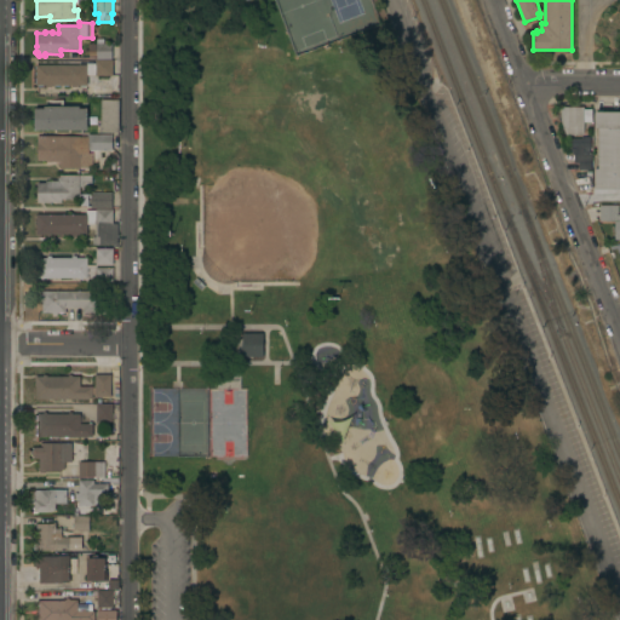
[(97,56),(89,56),(89,51),(97,51),(97,39),(103,39),(103,44),(112,44),(112,59),(97,59),(97,56)]
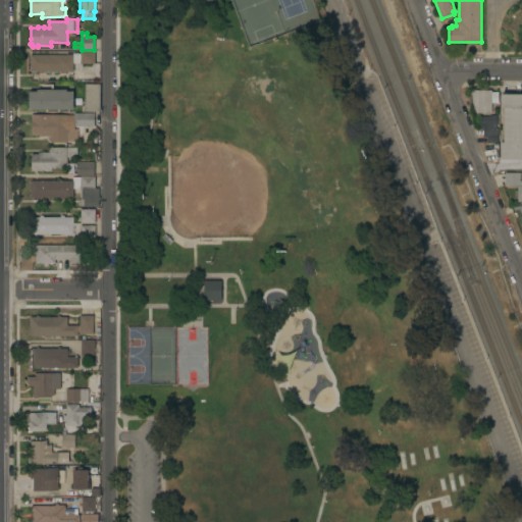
[(95,51),(95,63),(73,63),(73,72),(64,72),(64,73),(60,73),(60,72),(43,71),(43,73),(40,73),(40,71),(31,71),(31,54),(72,54),(72,53),(81,53),(81,50),(95,51)]
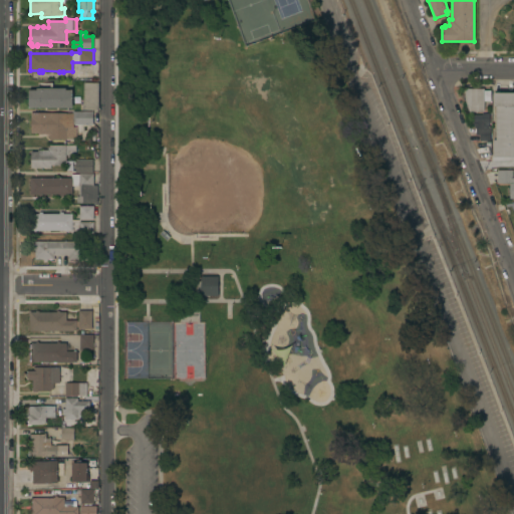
[(98,110),(83,110),(83,82),(98,82),(98,110)]
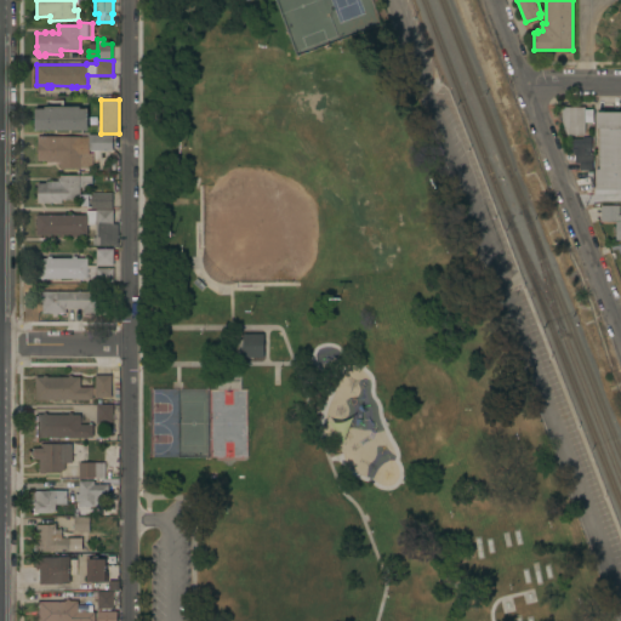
[(34,131),(34,109),(44,109),(44,107),(79,107),(79,108),(87,108),(87,130),(34,131)]
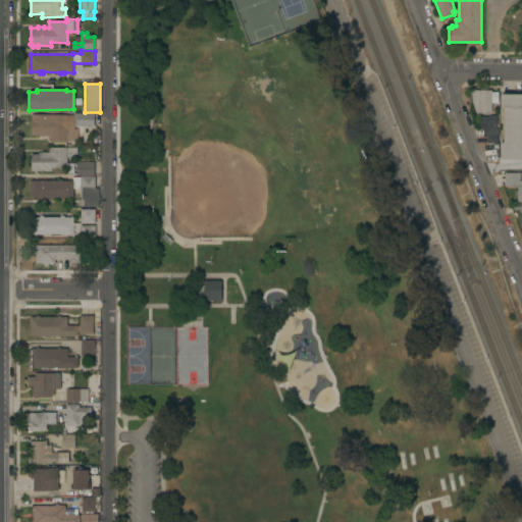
[(472,91),(491,91),(491,92),(499,92),(499,103),(491,103),(491,113),(476,113),(472,102),(472,91)]
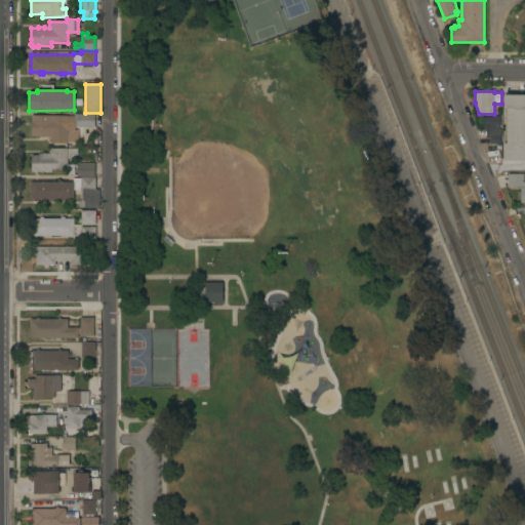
[(524,95),(524,160),(503,160),(503,143),(507,143),(507,109),(505,109),(505,95),(524,95)]
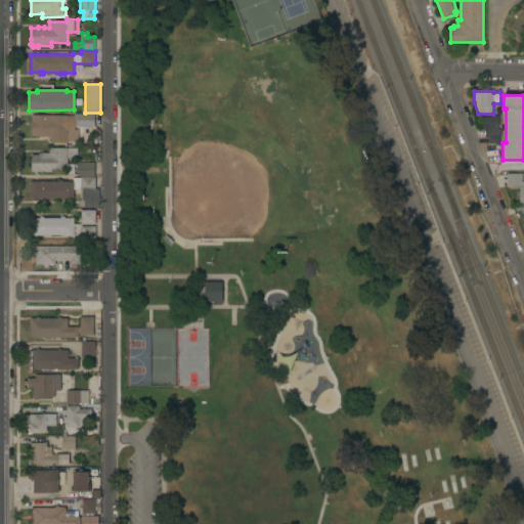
[(94,114),(94,127),(74,127),(74,114),(94,114)]
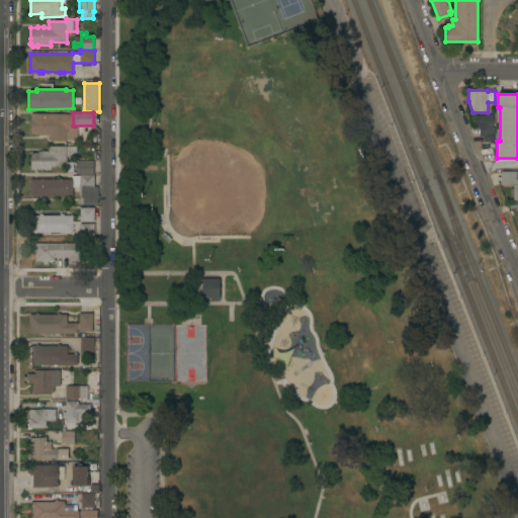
[(67,113),(67,141),(50,141),(50,139),(49,139),(49,136),(38,136),(38,135),(30,135),(30,113),(67,113)]
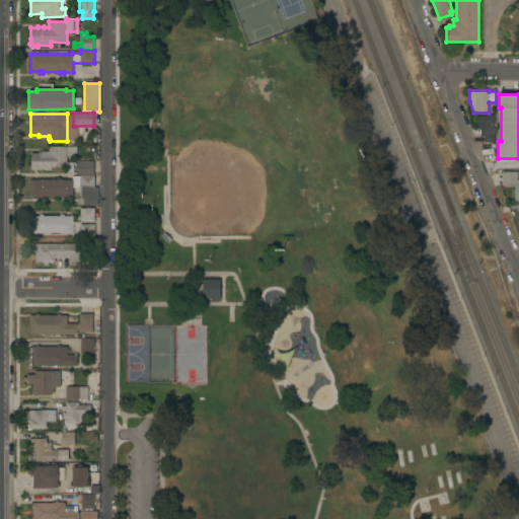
[(484,142),(484,137),(480,137),(480,129),(479,129),(477,124),(477,123),(478,116),(487,116),(487,115),(494,115),(494,123),(495,123),(495,142),(484,142)]
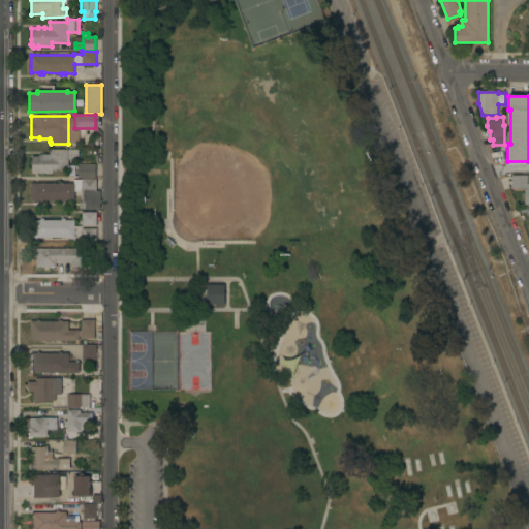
[(53,170),(53,174),(32,174),(32,156),(38,156),(38,155),(44,155),(44,156),(50,156),(50,152),(52,152),(52,149),(67,149),(67,146),(80,146),(80,160),(68,160),(68,170),(53,170)]
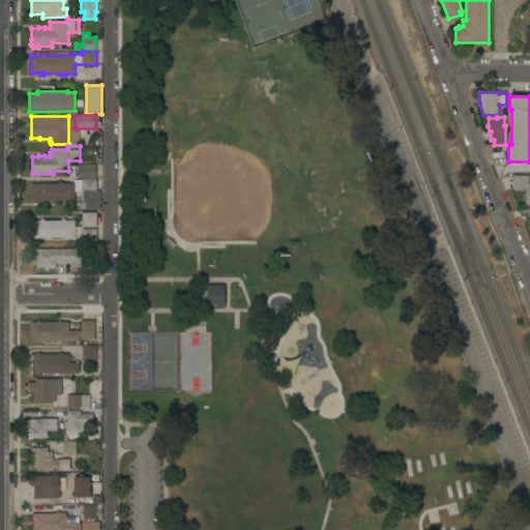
[(95,165),(95,178),(78,178),(78,165),(95,165)]
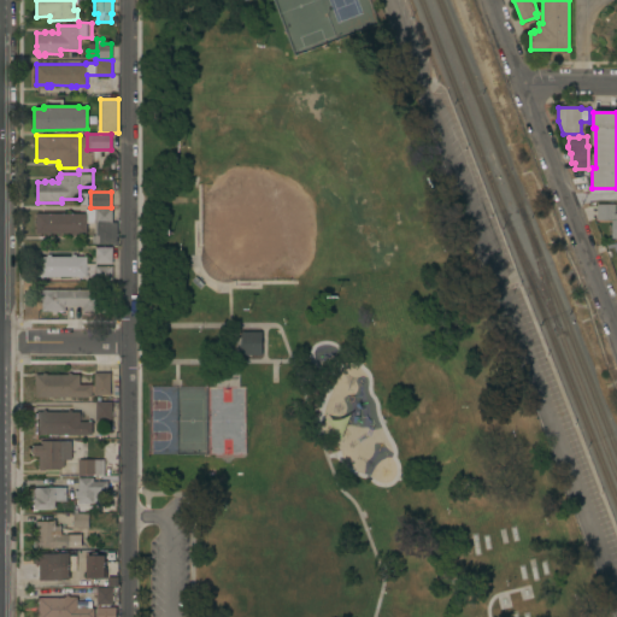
[(616,239),(612,239),(611,221),(597,221),(597,204),(615,204),(615,213),(616,213),(616,239)]
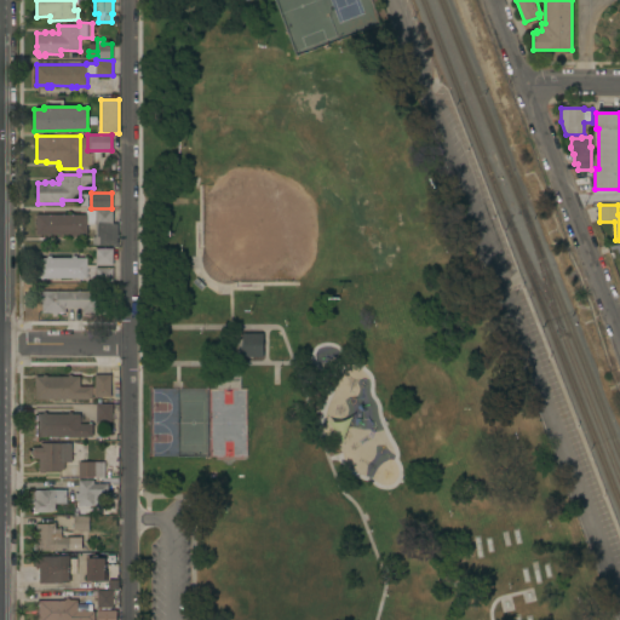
[(86,214),(86,211),(96,211),(96,210),(113,210),(113,223),(119,223),(118,245),(92,245),(92,236),(96,236),(96,224),(87,224),(87,235),(76,235),(76,237),(69,237),(69,235),(36,235),(36,214),(86,214)]
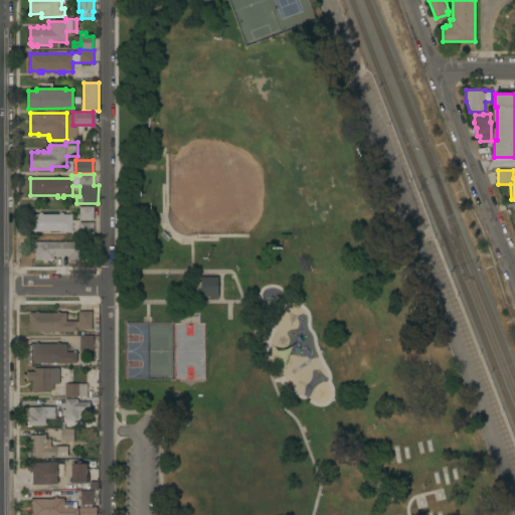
[(80,220),(79,206),(94,206),(95,220),(80,220)]
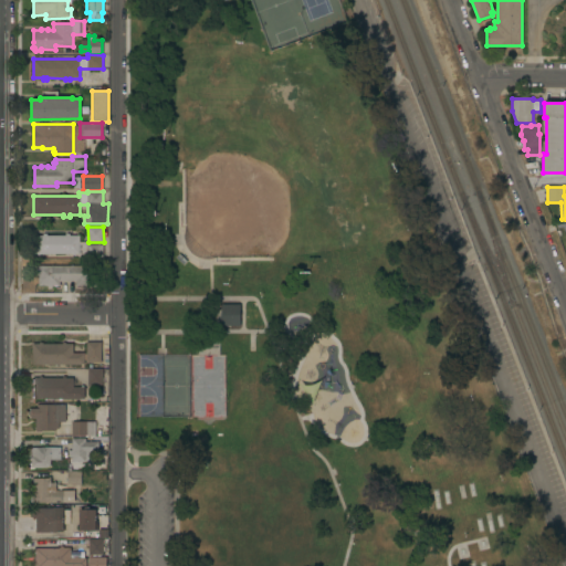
[(88,242),(88,244),(103,244),(103,258),(79,258),(79,254),(75,254),(75,255),(73,255),(73,254),(34,255),(33,237),(43,237),(43,233),(48,233),(48,237),(49,237),(49,234),(53,234),(53,236),(65,236),(65,233),(70,233),(70,236),(80,236),(80,242),(88,242)]
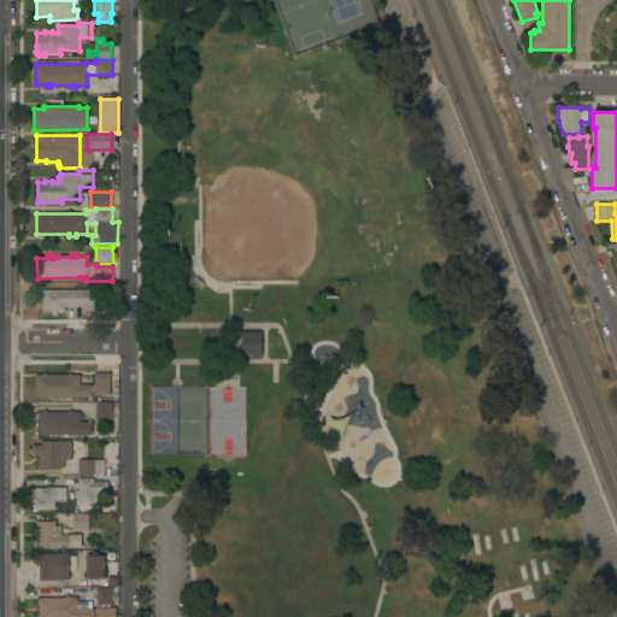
[(97,289),(98,312),(95,312),(95,313),(90,313),(90,312),(83,312),(83,306),(65,307),(65,311),(57,312),(57,313),(53,313),(53,311),(42,312),(42,300),(37,300),(37,291),(97,289)]
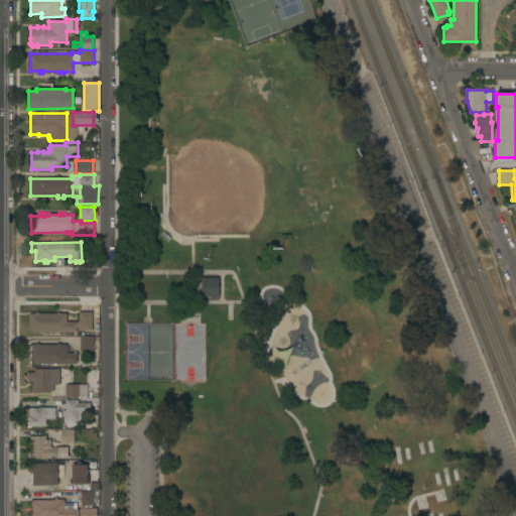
[(203,297),(203,278),(219,277),(219,297),(203,297)]
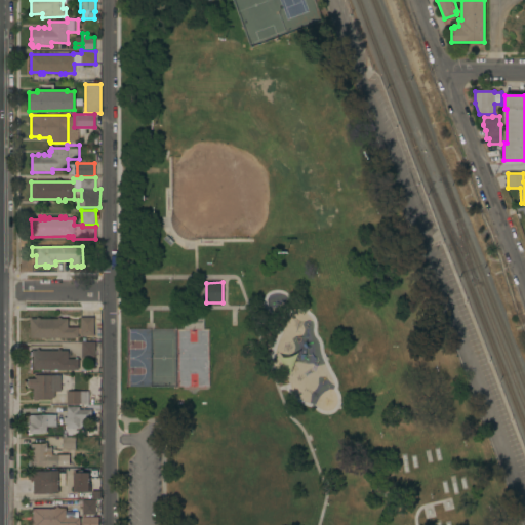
[(30,338),(30,319),(37,319),(37,318),(40,318),(40,319),(58,319),(58,318),(61,318),(61,319),(68,319),(68,327),(80,327),(80,317),(94,317),(94,336),(80,336),(80,334),(78,334),(78,338),(30,338)]
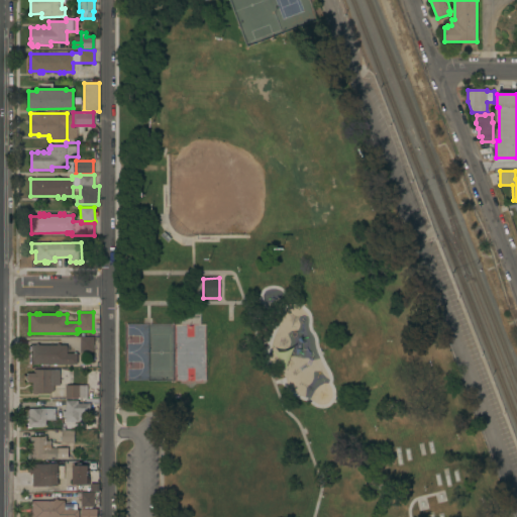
[(94,351),(80,351),(80,337),(94,337),(94,351)]
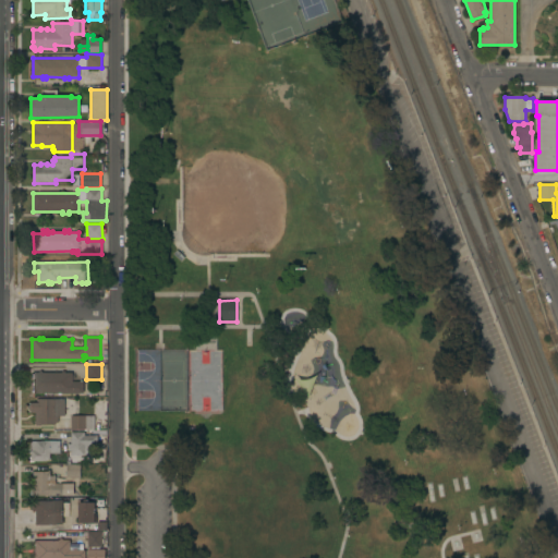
[(32,393),(32,373),(38,373),(38,372),(41,372),(41,373),(61,373),(61,372),(65,372),(65,373),(72,373),(72,381),(83,381),(83,393),(32,393)]
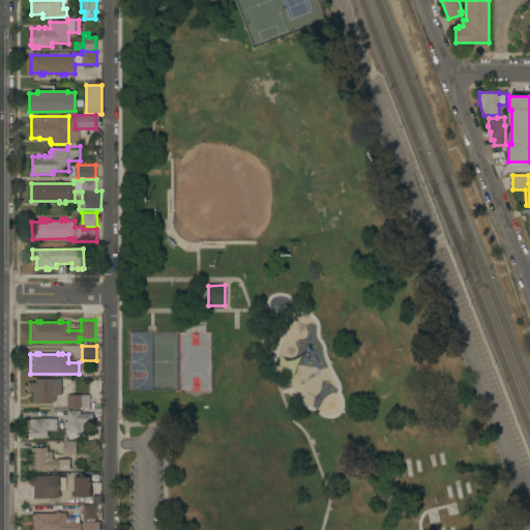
[(102,378),(102,409),(67,408),(67,395),(89,395),(89,378),(102,378)]
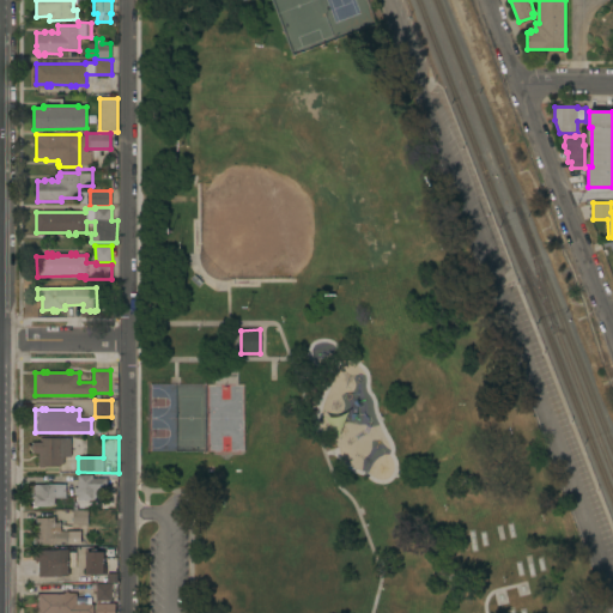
[(71,438),(71,457),(64,457),(64,465),(60,465),(60,467),(37,467),(37,454),(30,454),(30,451),(29,449),(29,445),(30,443),(30,442),(41,442),(40,438),(71,438)]
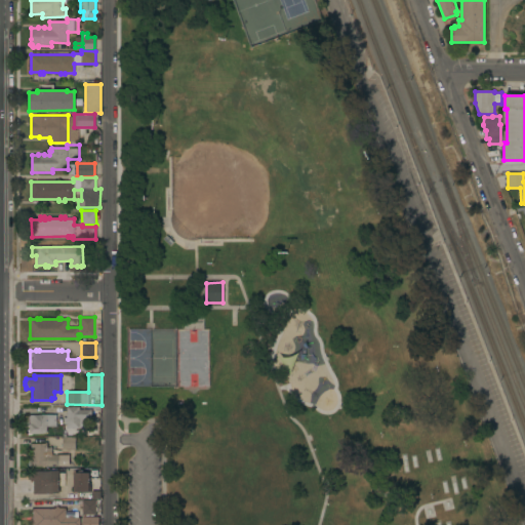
[(79,407),(79,409),(92,410),(91,419),(79,418),(79,430),(67,429),(67,423),(64,423),(64,417),(66,417),(66,406),(79,407)]
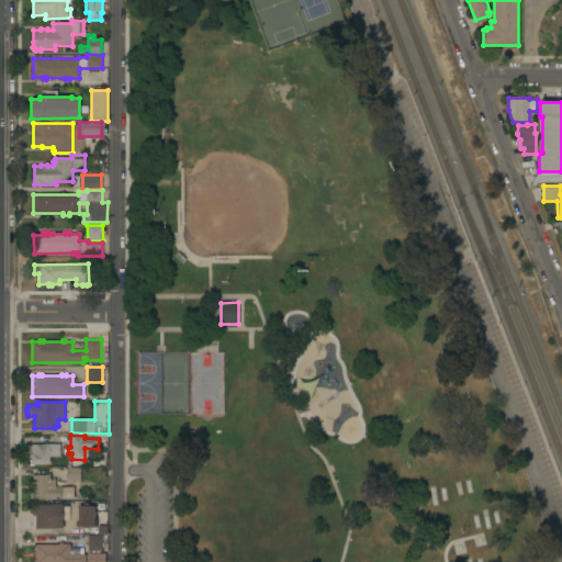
[(60,444),(60,457),(51,457),(51,464),(33,464),(33,465),(27,465),(27,459),(29,459),(29,453),(30,453),(30,444),(60,444)]
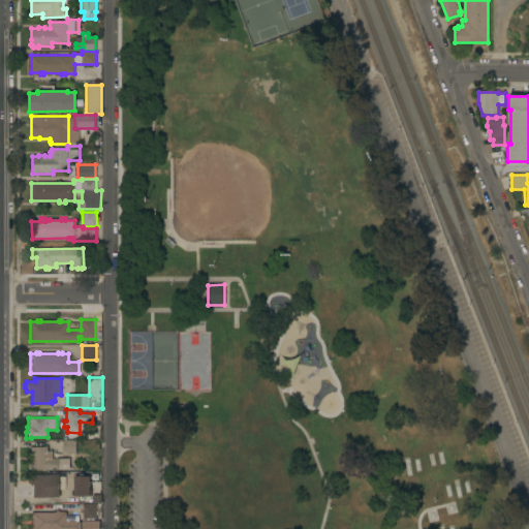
[(76,440),(76,453),(63,453),(63,440),(76,440)]
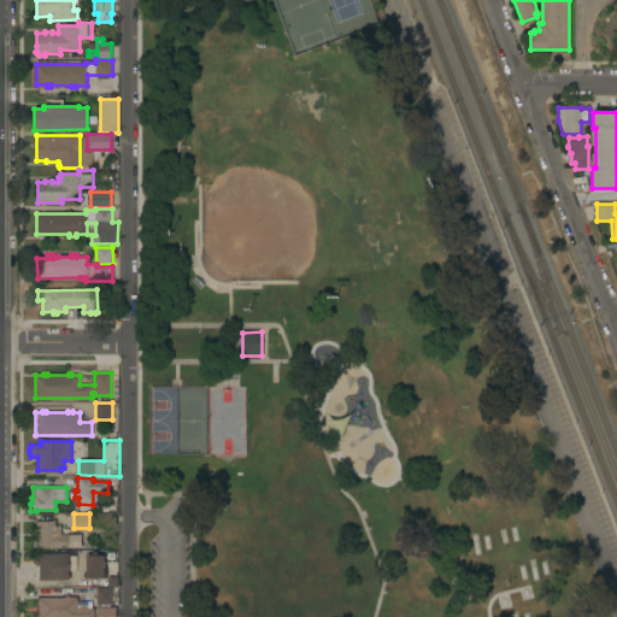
[(56,521),(56,527),(62,527),(62,535),(70,535),(71,548),(51,548),(51,547),(36,547),(36,548),(33,548),(33,536),(31,536),(31,528),(35,528),(34,521),(56,521)]
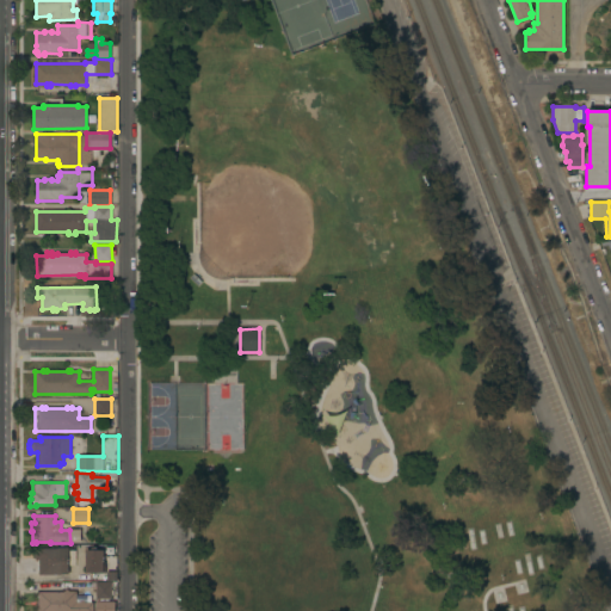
[(68,548),(68,574),(36,574),(36,559),(32,559),(32,548),(68,548)]
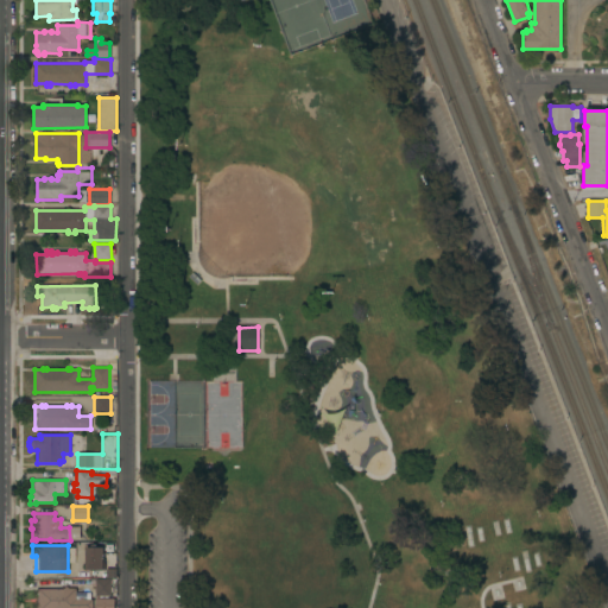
[(86,548),(103,548),(103,559),(105,559),(105,570),(86,570),(86,548)]
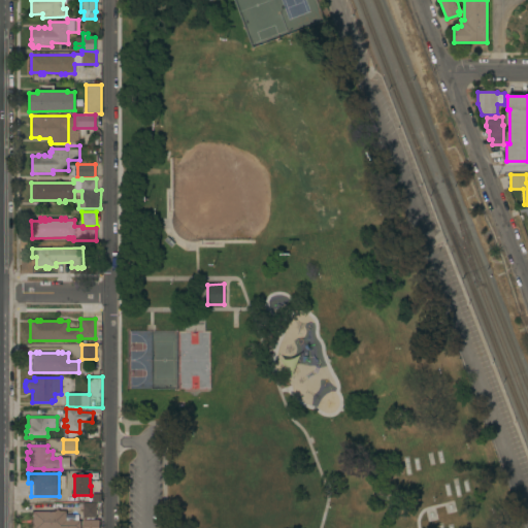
[(96,503),(96,518),(83,518),(83,503),(96,503)]
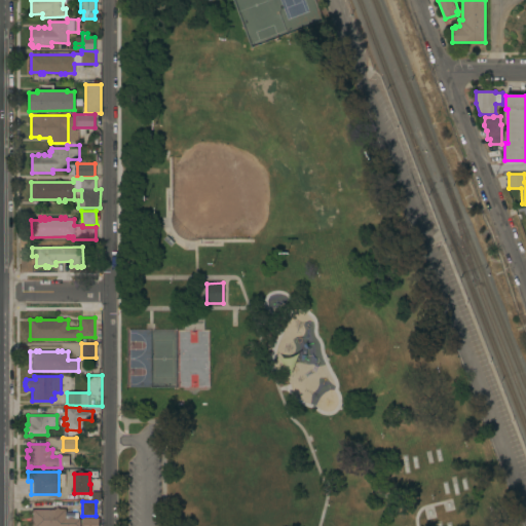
[(31,525),(31,509),(38,509),(38,508),(40,508),(40,509),(55,509),(55,508),(59,508),(59,509),(66,509),(66,510),(71,510),(71,517),(72,517),(72,518),(80,519),(80,525),(31,525)]
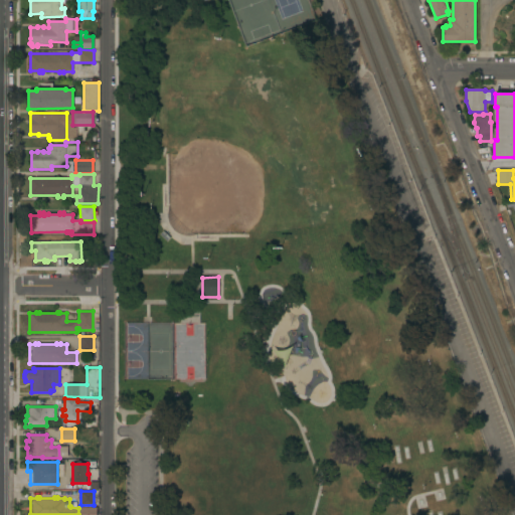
[(79,514),(96,514),(97,507),(80,506),(79,514)]
